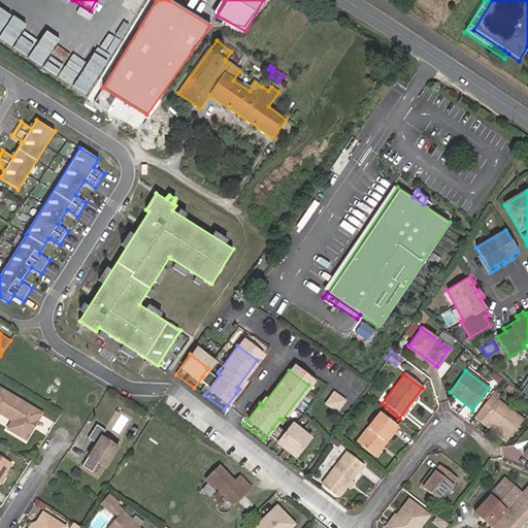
[(2,387),(0,389),(0,409),(14,420),(9,427),(28,438),(44,413),(2,387)]
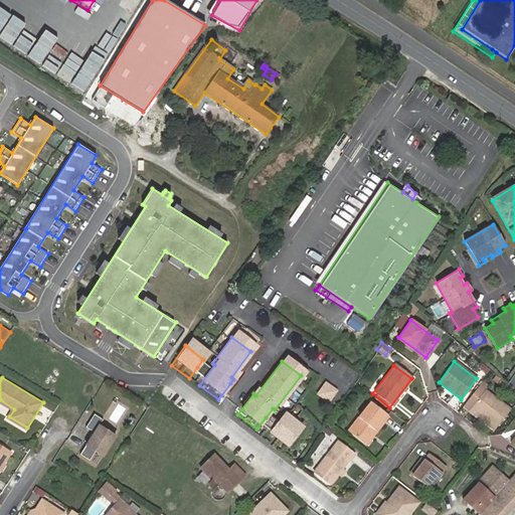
[(331,403),(340,390),(327,380),(318,393),(331,403)]
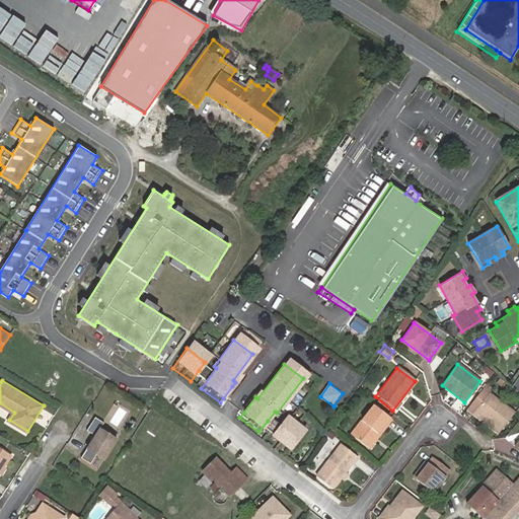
[(491,388),(485,384),(480,388),(487,393),(489,391),(491,388)]
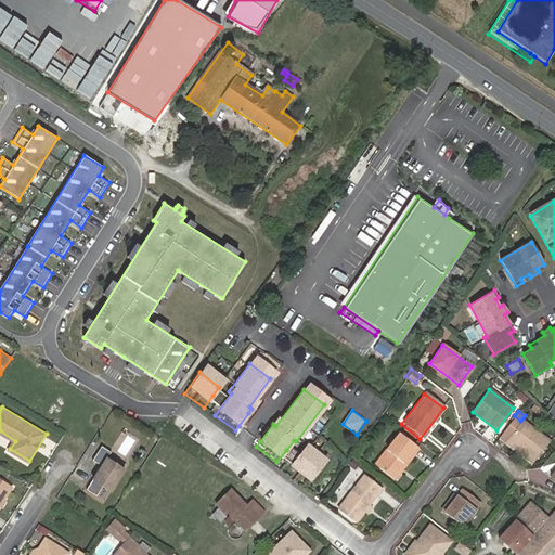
[(514,415),(504,430),(511,435),(507,438),(534,459),(536,459),(551,439),(523,418),(520,421),(514,415)]
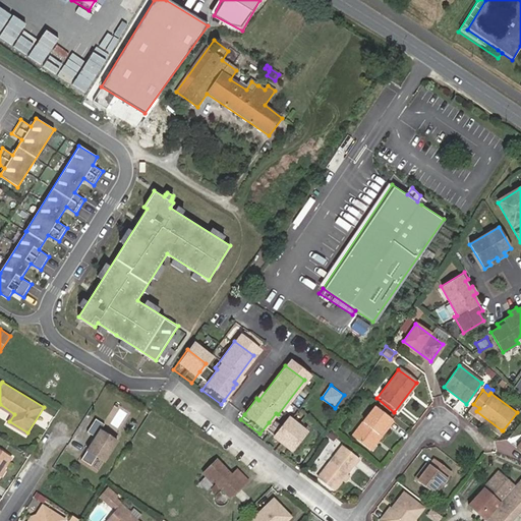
[(384,425),(389,419),(373,407),(361,422),(364,424),(354,438),(366,448),(374,437),(378,439),(387,426),(384,425)]
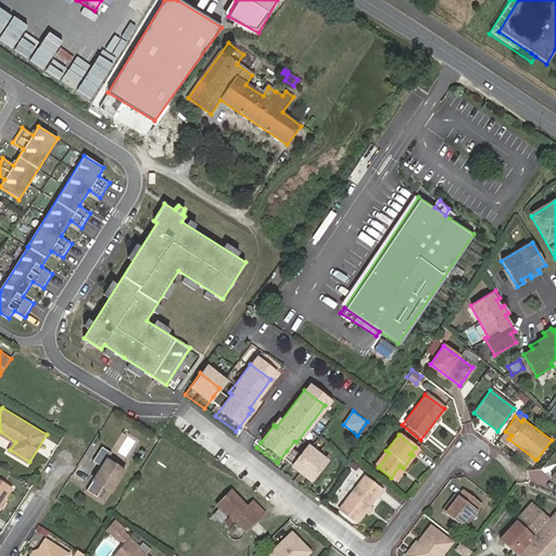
[(535,459),(508,439),(505,444),(532,464),(535,459)]
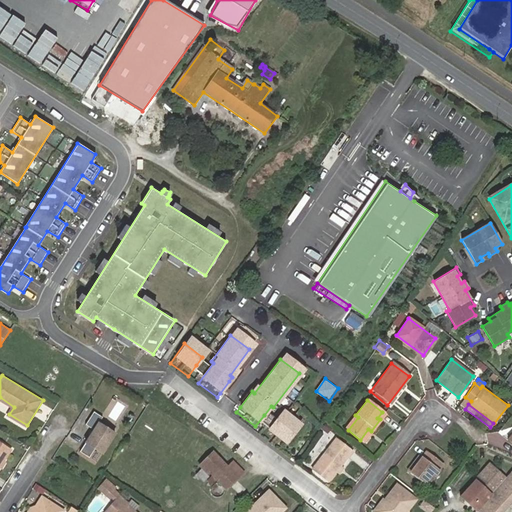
[(103,455),(116,435),(100,425),(104,419),(95,413),(86,426),(95,431),(80,453),(90,459),(96,450),(103,455)]
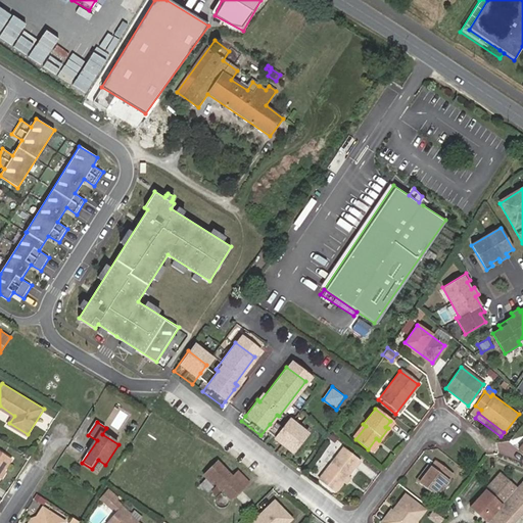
[(280,431),(271,443),(289,457),(303,437),(285,424),(280,431)]
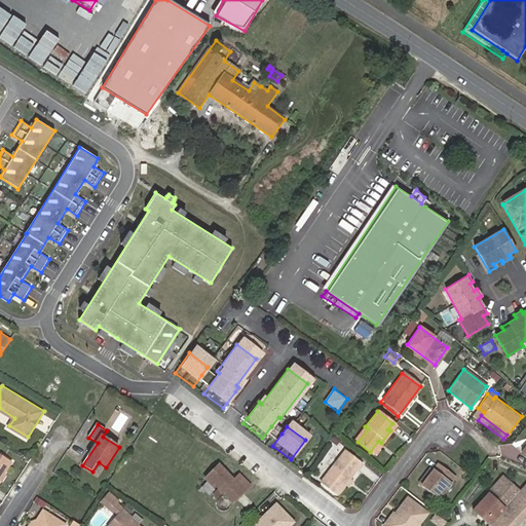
[(368,428),(365,426),(354,441),(358,442),(368,428)]
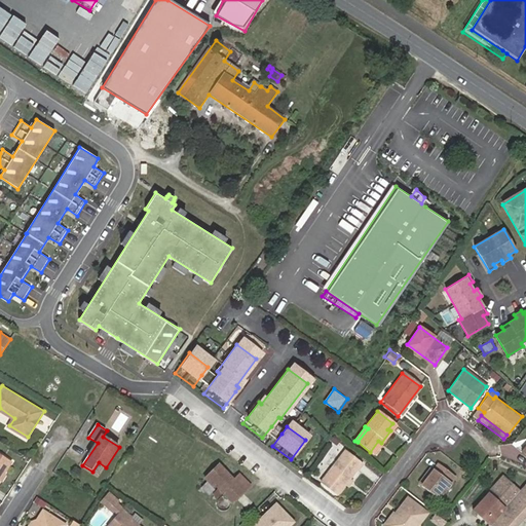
[(332,448),(336,444),(330,440),(327,444),(332,448)]
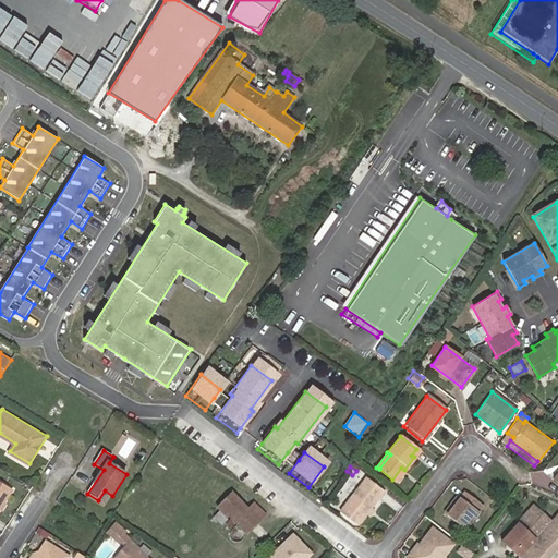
[(396,482),(404,470),(401,468),(392,480),(396,482)]
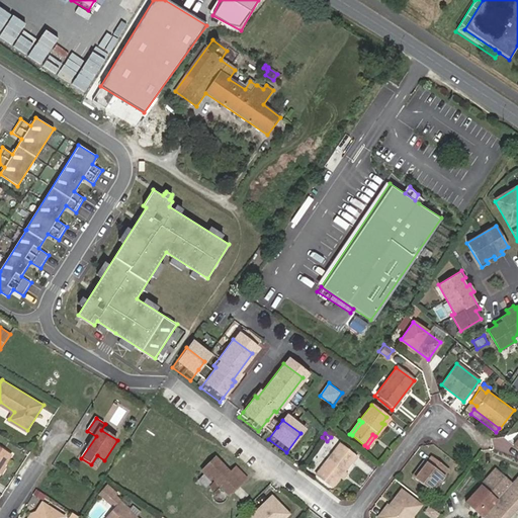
[(0,472),(4,467),(12,454),(0,446),(0,472)]
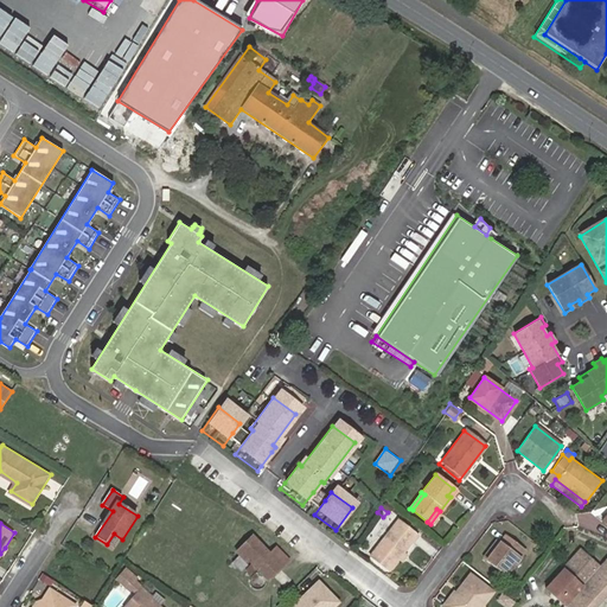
[(395,562),(398,557),(414,537),(396,523),(368,561),(385,575),(395,562)]
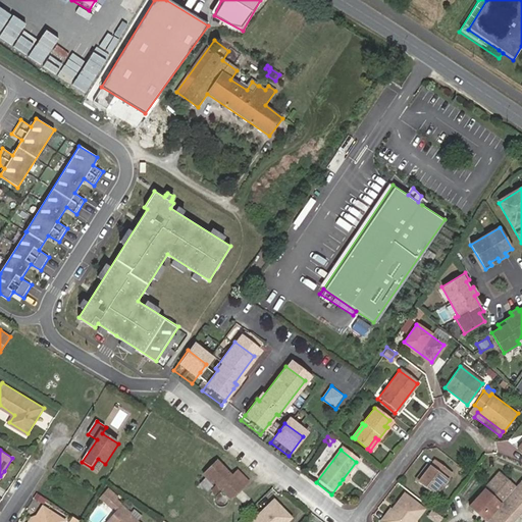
[(99,473),(105,464),(98,459),(92,468),(99,473)]
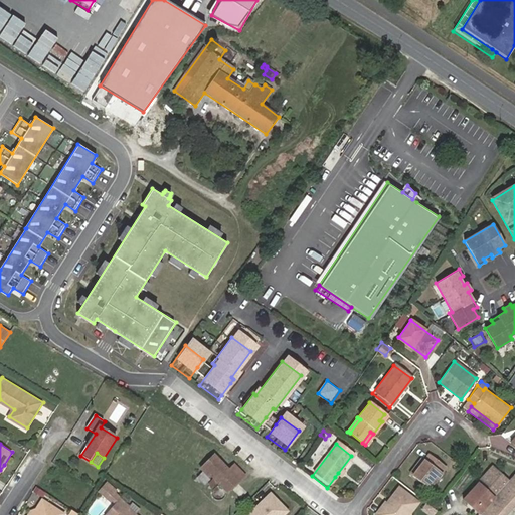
[(228,493),(245,476),(234,465),(229,470),(214,455),(201,469),(209,478),(211,476),(214,479),(209,483),(213,488),(218,483),(228,493)]
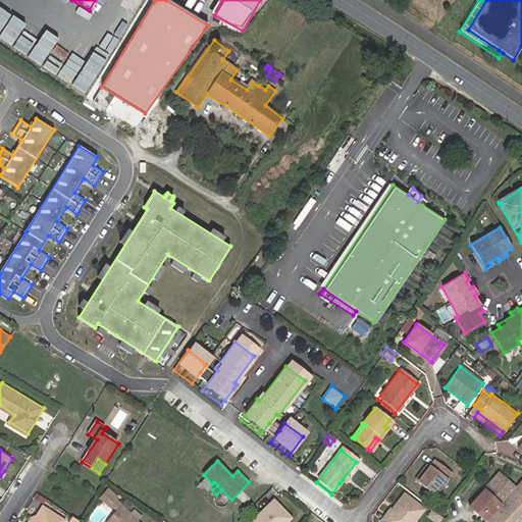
[(427,469),(417,483),(430,493),(437,483),(440,486),(449,475),(432,463),(427,469)]
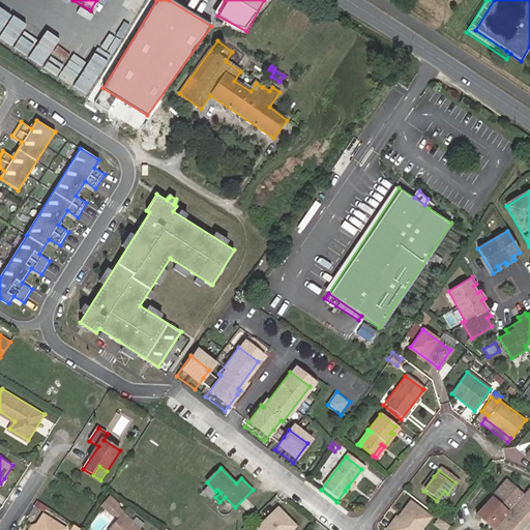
[(420,489),(423,491),(434,476),(431,474),(420,489)]
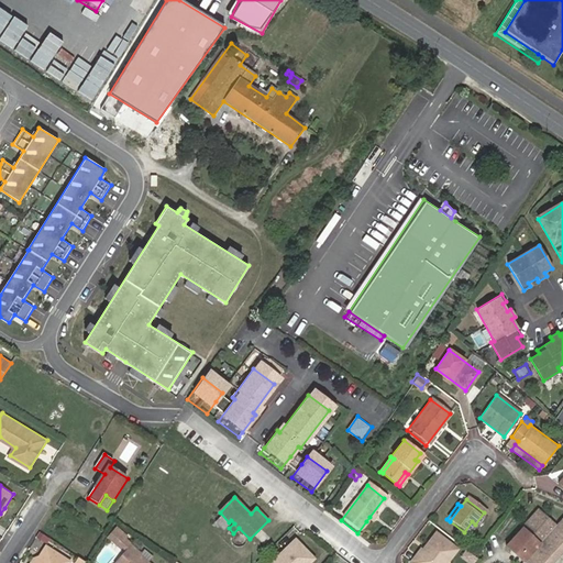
[(526,562),(553,562),(562,552),(562,519),(558,527),(539,510),(507,547),(526,562)]
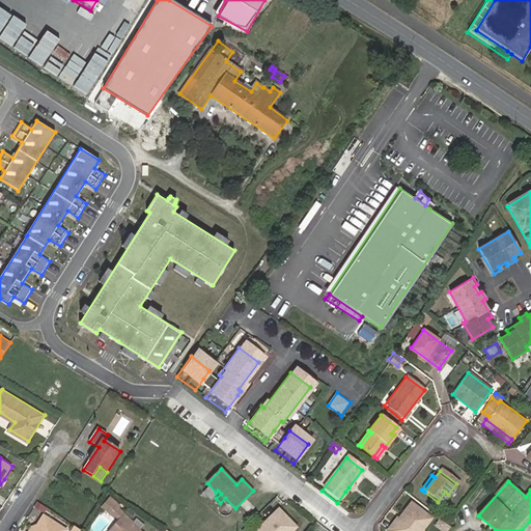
[(215,495),(208,488),(204,493),(211,499),(215,495)]
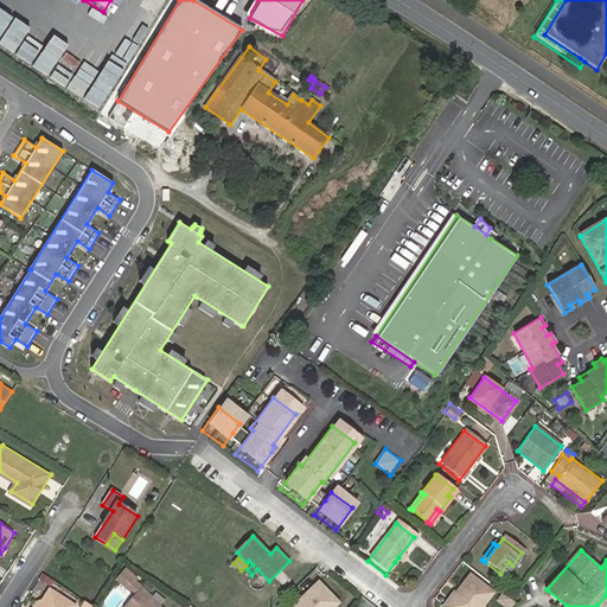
[(509,562),(500,574),(504,576),(512,566),(509,562)]
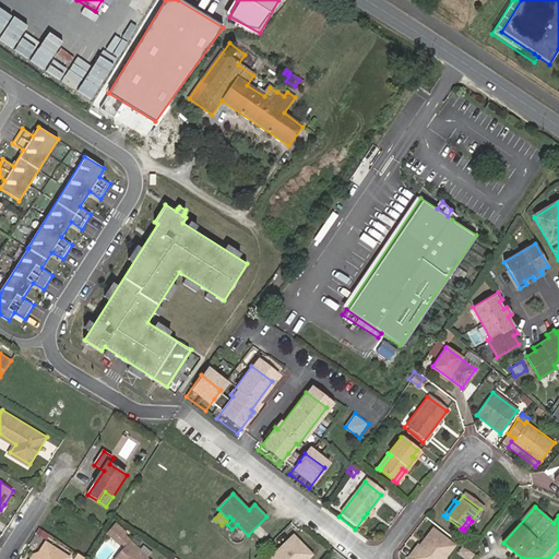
[(421,550),(418,548),(409,558),(443,558),(453,547),(431,532),(425,540),(427,543),(421,550)]
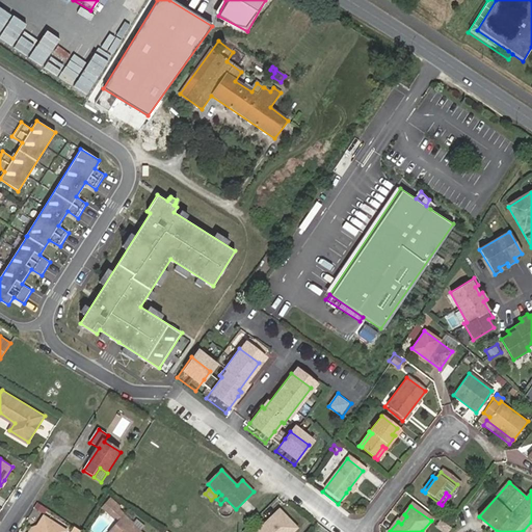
[(109,531),(136,531),(130,526),(131,525),(114,510),(111,513),(114,516),(113,516),(118,521),(109,531)]
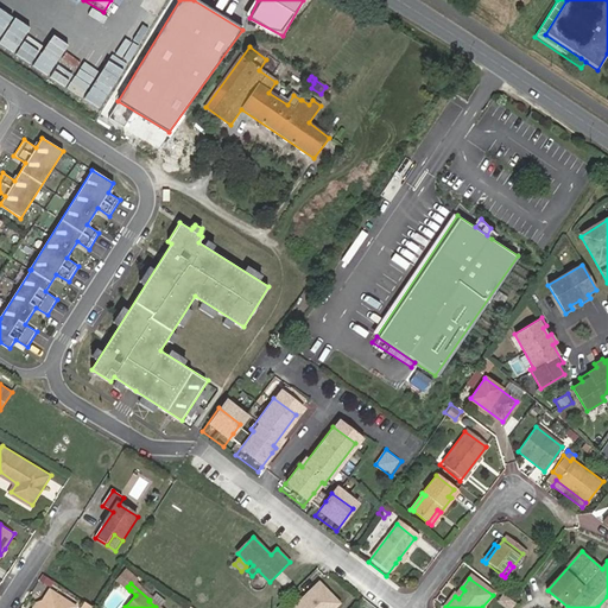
[(335,607),(340,605),(320,583),(292,607),(335,607)]
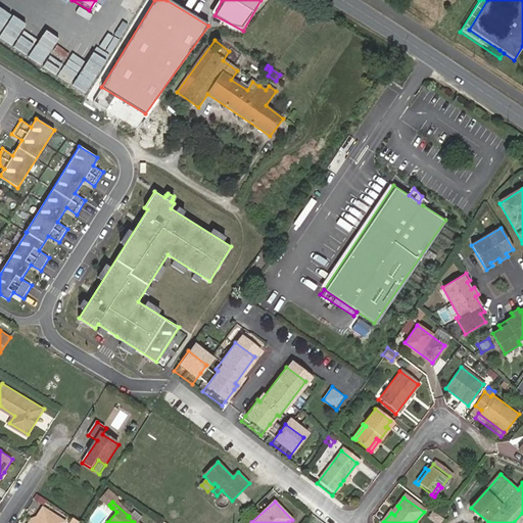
[(397,506),(391,513),(394,515),(399,508),(397,506)]
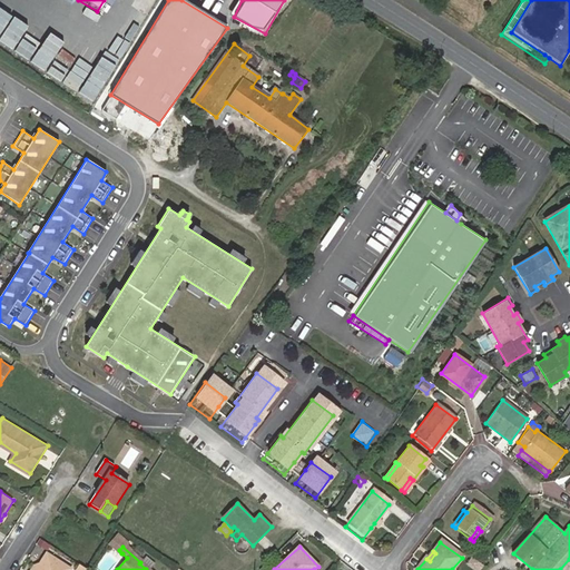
[(66,569),(46,557),(40,566),(37,569),(66,569)]
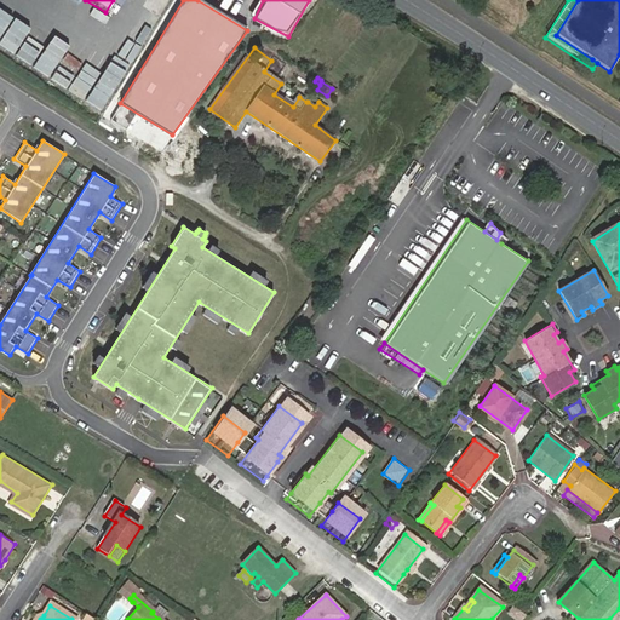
[(507,619),(521,619),(526,614),(520,609),(517,607),(507,619)]
